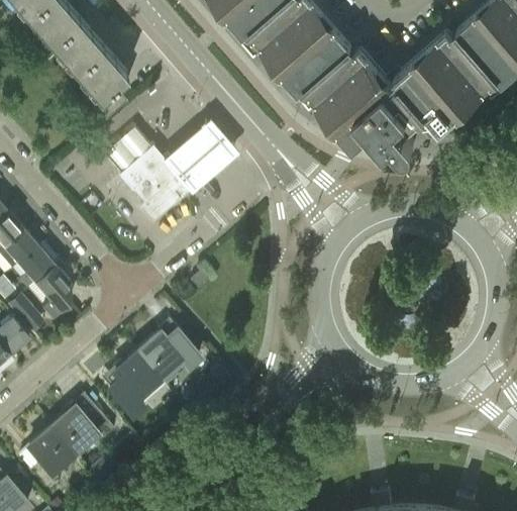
[(118,81),(127,73),(63,0),(8,0),(105,109),(126,90),(118,81)]
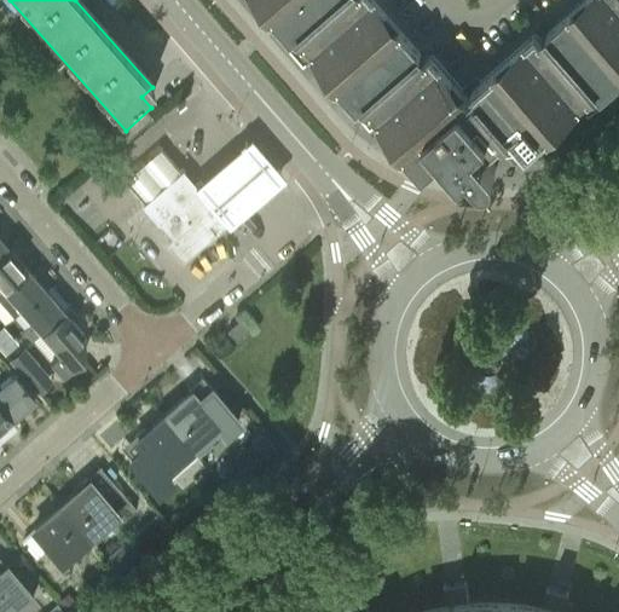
[(618,0),(589,0),(547,38),(555,47),(550,52),(539,40),(470,100),(468,97),(466,98),(449,79),(446,81),(428,61),(416,71),(411,65),(421,57),(371,0),(357,0),(350,7),(345,3),(346,0),(248,0),(258,10),(265,3),(281,19),(272,27),(291,50),(307,36),(311,41),(302,48),(358,113),(362,109),(359,107),(371,97),(429,163),(440,154),(461,177),(469,171),(479,182),(480,182),(481,183),(484,184),(485,184),(487,184),(490,183),(491,182),(492,182),(493,179),(495,178),(495,175),(495,174),(495,173),(495,172),(493,171),(493,169),(484,159),(502,142),(512,153),(591,84),(601,96),(600,97),(602,100),(618,85),(618,0)]
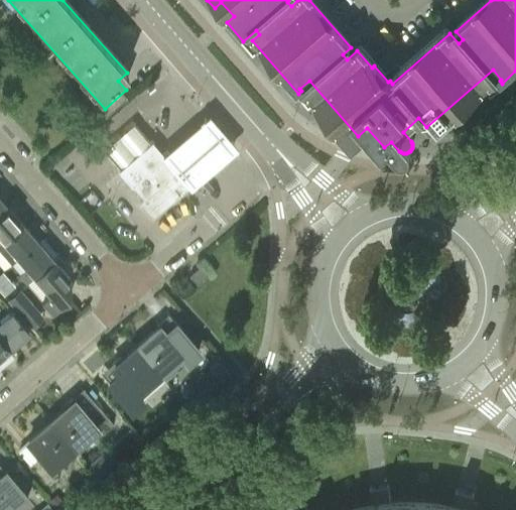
[(232,151),(207,123),(164,159),(188,187),(232,151)]
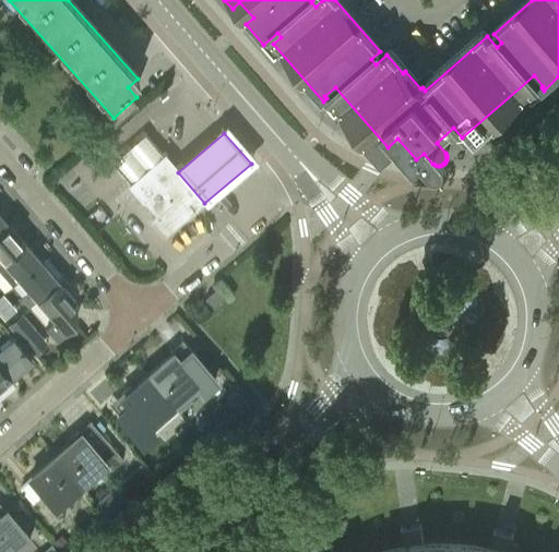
[(174,229),(204,203),(178,172),(164,156),(127,188),(142,205),(143,204),(155,218),(150,223),(163,238),(173,229),(174,229)]
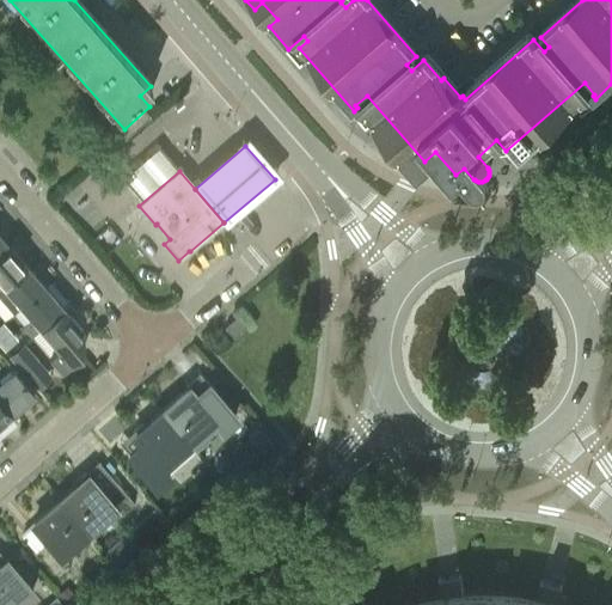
[(0,287),(1,289),(25,269),(7,248),(0,254),(0,287)]
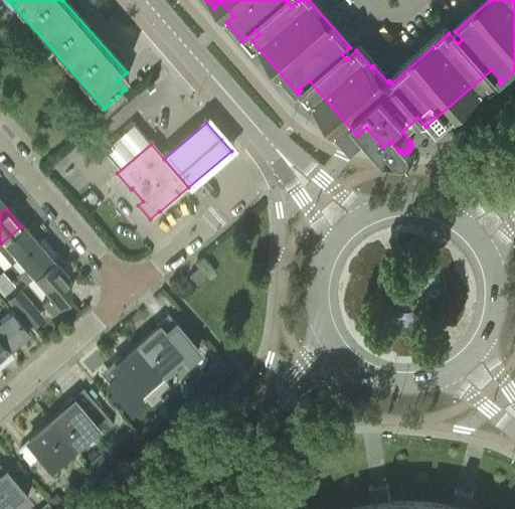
[(17,262),(37,244),(21,226),(1,243),(0,241),(0,257),(8,267),(15,260),(17,262)]
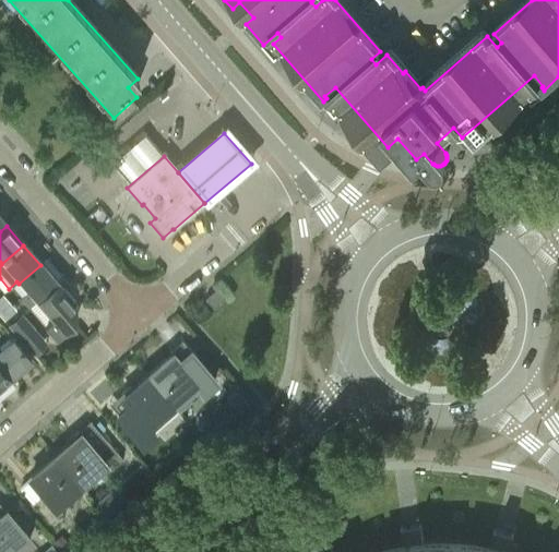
[(35,303),(57,285),(40,265),(19,284),(28,296),(20,303),(27,311),(36,303),(35,303)]
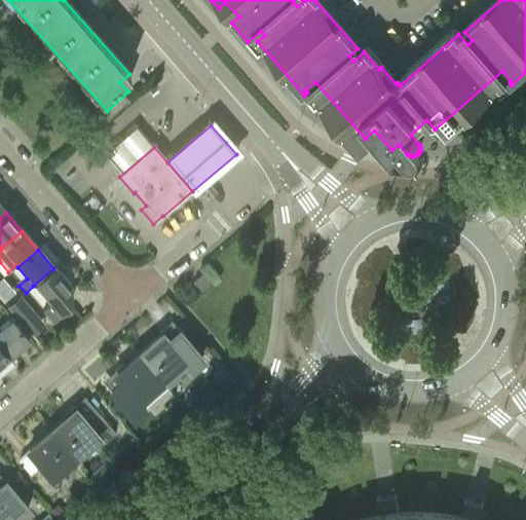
[(69,305),(69,286),(60,274),(64,271),(58,265),(53,268),(33,286),(34,286),(48,303),(40,309),(50,321),(69,305)]
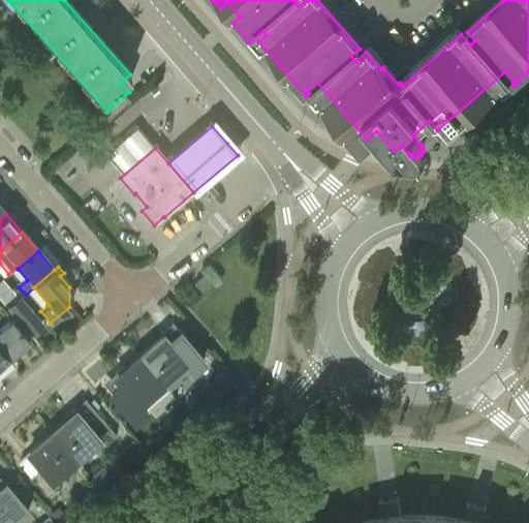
[(200,294),(212,284),(205,277),(194,286),(200,294)]
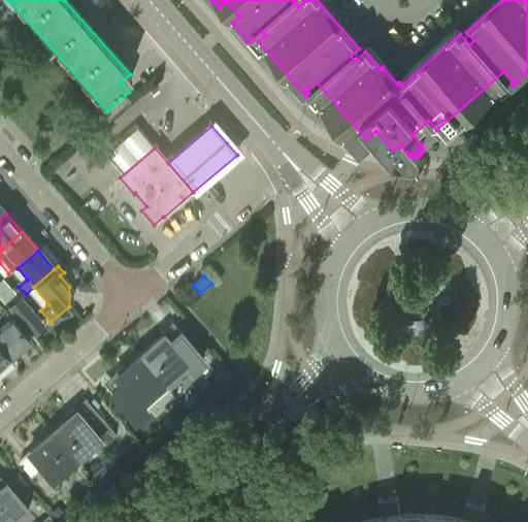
[(18,302),(19,301),(12,294),(2,303),(8,311),(18,302)]
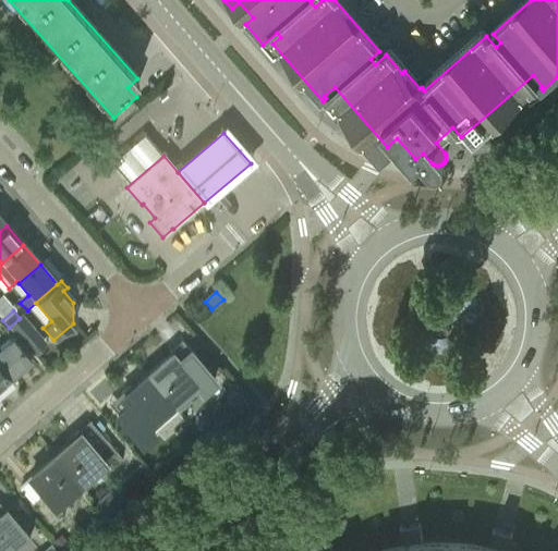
[(22,344),(33,334),(19,319),(9,328),(9,329),(22,344)]
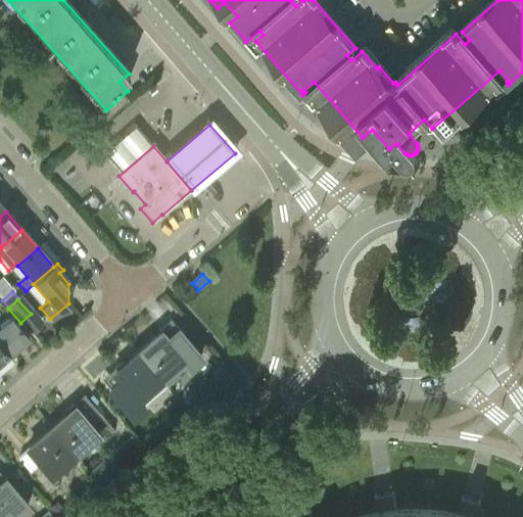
[(0,343),(10,356),(28,340),(10,320),(0,328),(0,343)]
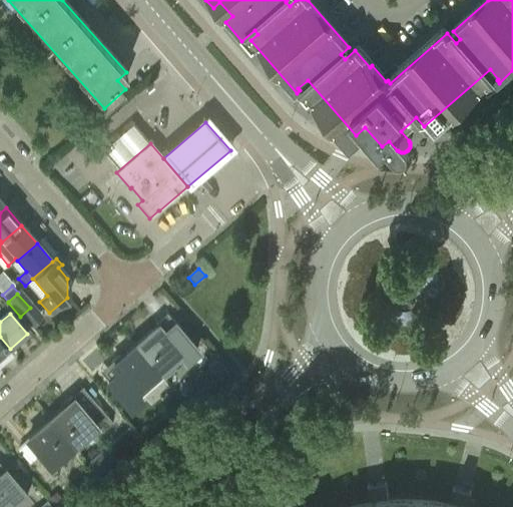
[(181,335),(170,344),(157,329),(135,348),(164,381),(196,353),(181,335)]
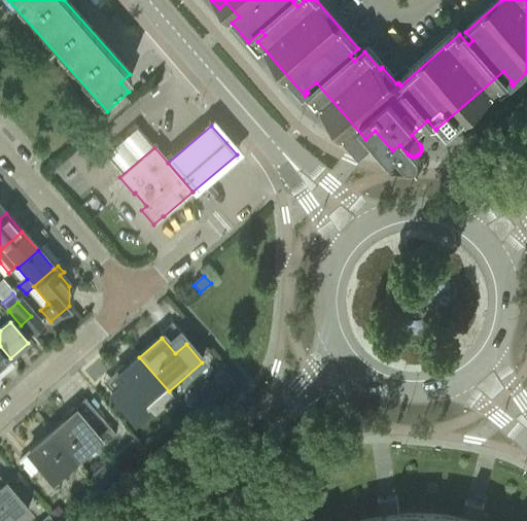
[(0,366),(10,358),(0,346),(0,366)]
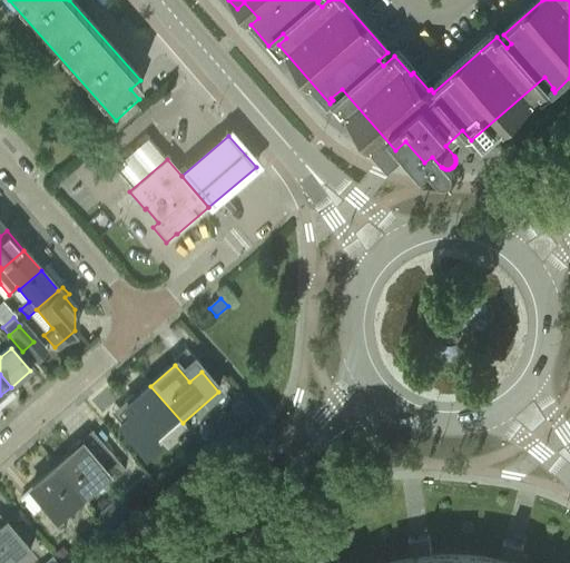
[(145,455),(183,423),(150,386),(139,396),(137,393),(123,406),(139,426),(128,435),(145,455)]
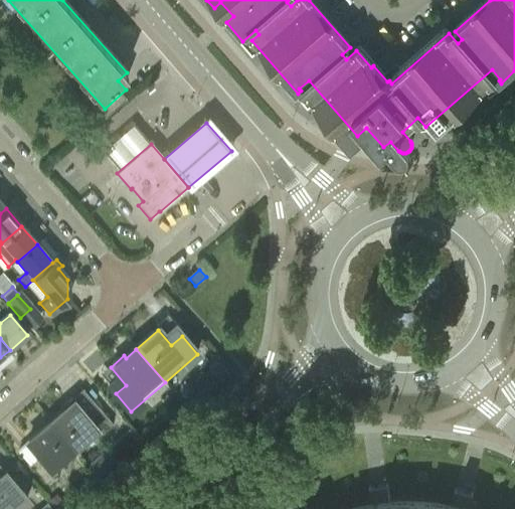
[(229,379),(223,371),(217,365),(208,373),(220,387),(229,379)]
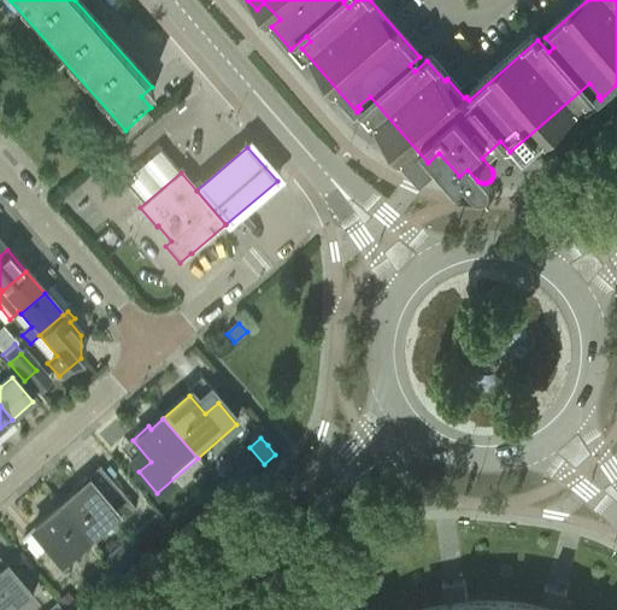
[(229,479),(230,477),(233,471),(227,464),(218,467),(215,474),(221,481),(227,480),(229,479)]
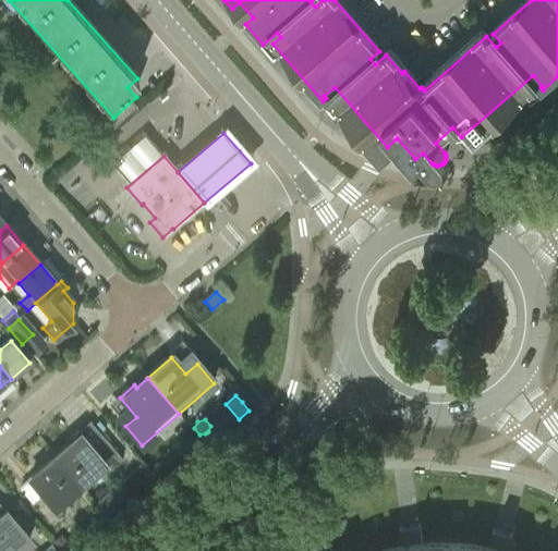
[(106,444),(94,453),(76,433),(63,445),(65,448),(55,457),(80,487),(105,465),(111,473),(122,463),(106,444)]
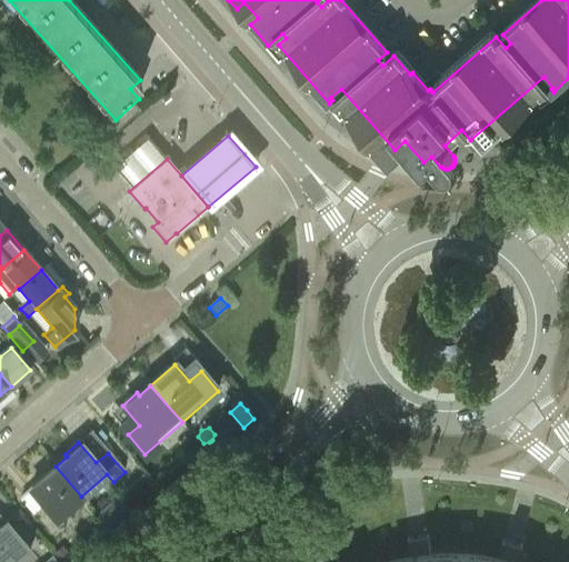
[(56,519),(81,497),(56,467),(30,489),(45,505),(33,515),(50,535),(62,525),(56,519)]
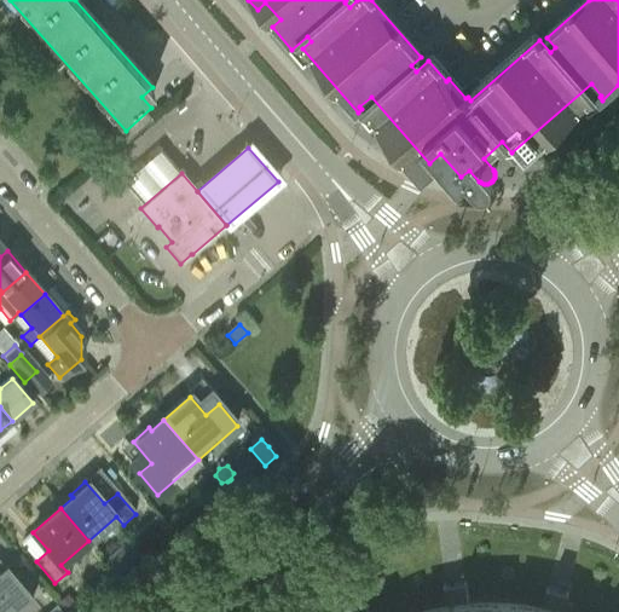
[(156,517),(149,524),(160,535),(168,529),(156,517)]
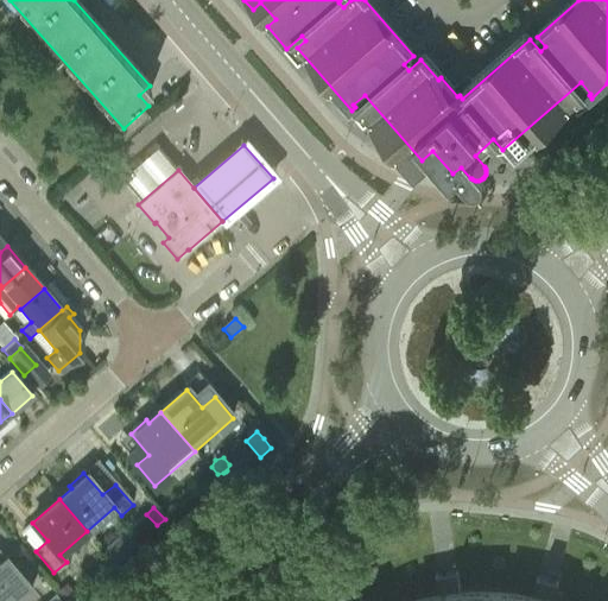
[(0,580),(0,600),(6,600),(13,594),(18,600),(23,600),(32,592),(13,570),(1,581),(0,580)]
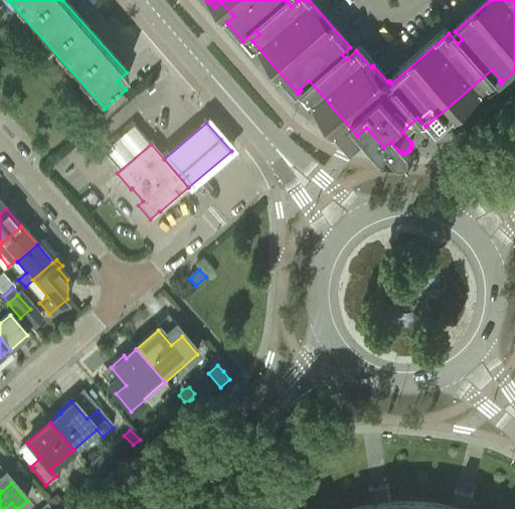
[(470,508),(473,498),(455,493),(452,508),(437,508),(420,506),(404,506),(389,507),(387,489),(369,491),(372,508),(470,508)]
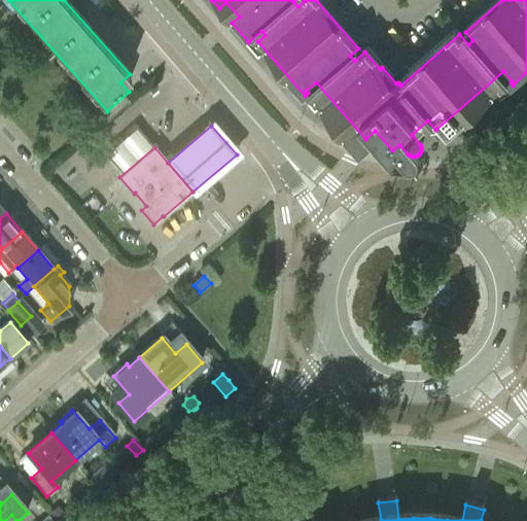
[(49,517),(53,520),(65,520),(66,519),(58,510),(49,517)]
